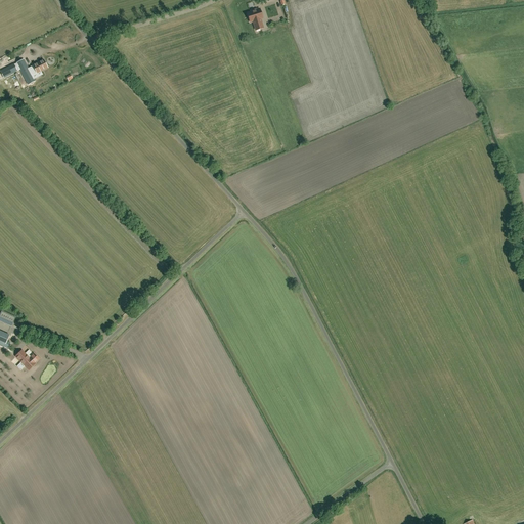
[(251,10),(251,12),(247,13),(250,23),(253,22),(256,30),(263,28),(260,19),(262,18),(260,9),(255,10),(255,9),(251,10)]
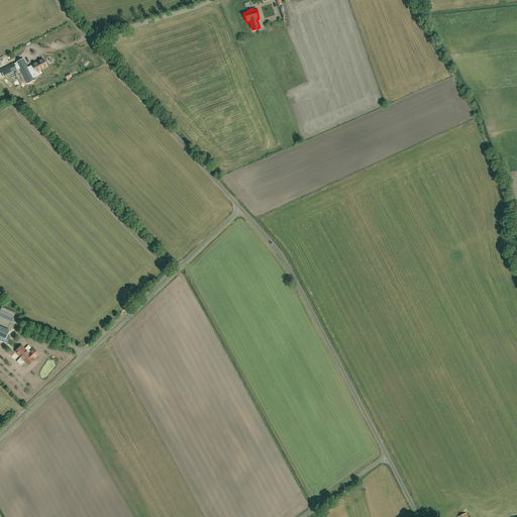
[(43,60),(32,65),(33,66),(28,69),(23,59),(10,66),(9,65),(0,70),(4,78),(13,73),(13,72),(19,69),(27,83),(34,80),(31,75),(36,72),(46,67),(43,60)]
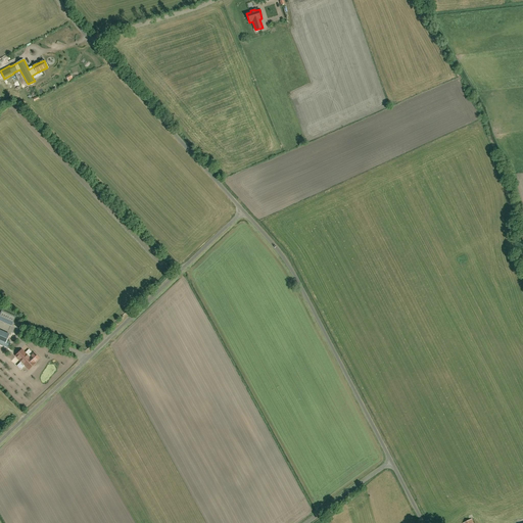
[(2,311),(0,315),(0,320),(12,326),(16,317),(2,311)]
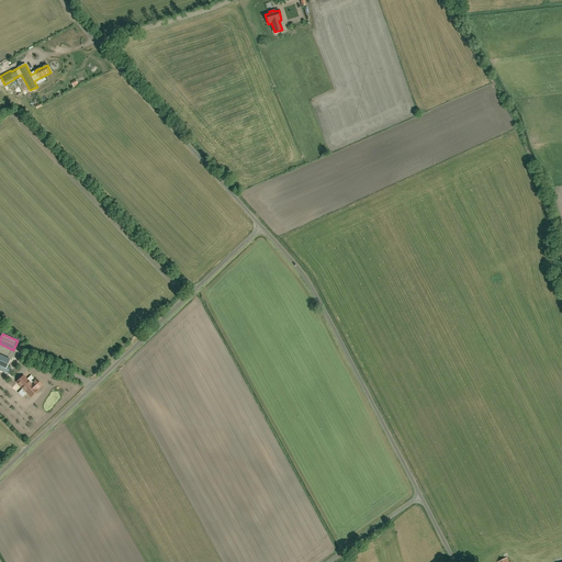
[(0,369),(4,372),(9,373),(12,368),(8,366),(10,359),(0,355),(0,369)]
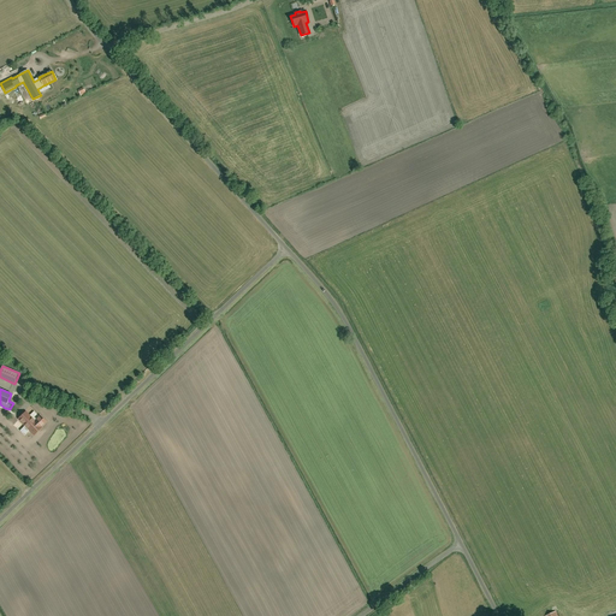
[(40,416),(35,421),(27,412),(19,419),(25,425),(19,431),(24,436),(30,431),(34,436),(42,427),(41,427),(46,422),(40,416)]
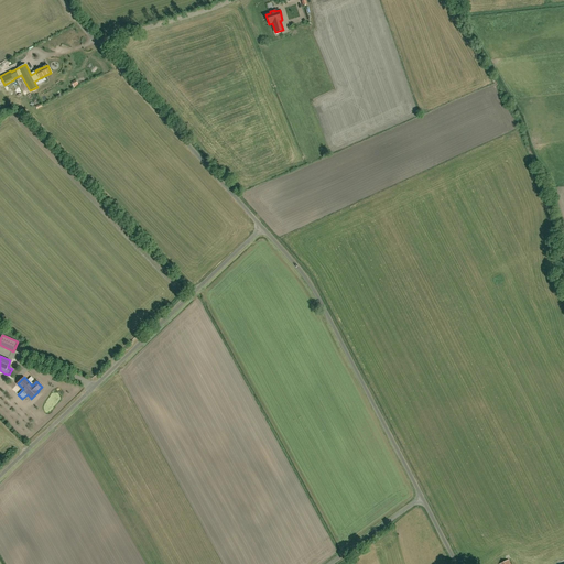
[(12,390),(18,384),(13,379),(7,386),(12,390)]
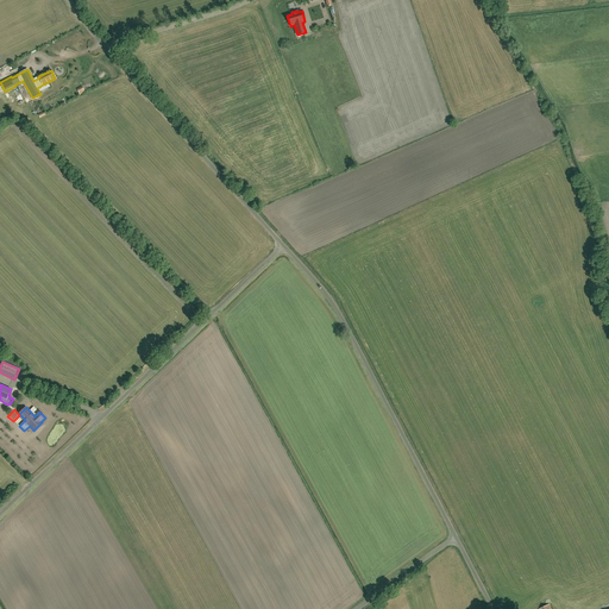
All buildings are outlined.
